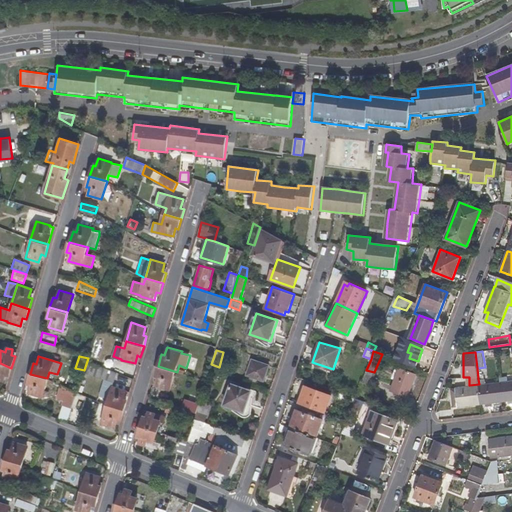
[(96,356),(93,362),(113,369),(116,363),(96,356)]
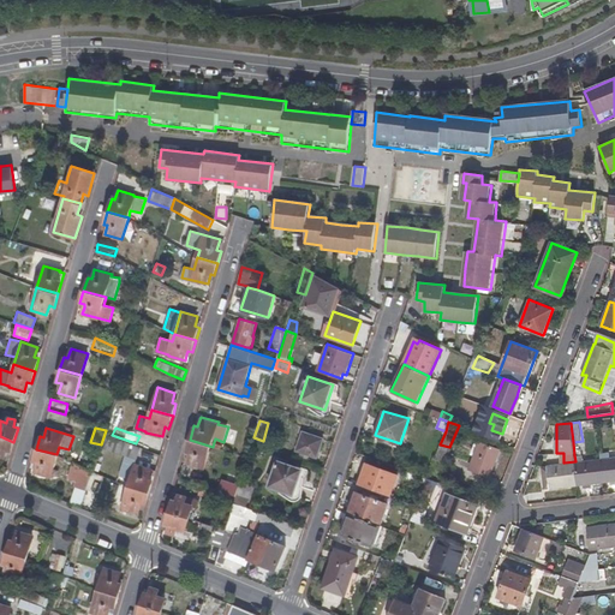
[(323,439),(304,431),(298,449),(314,455),(315,451),(318,452),(323,439)]
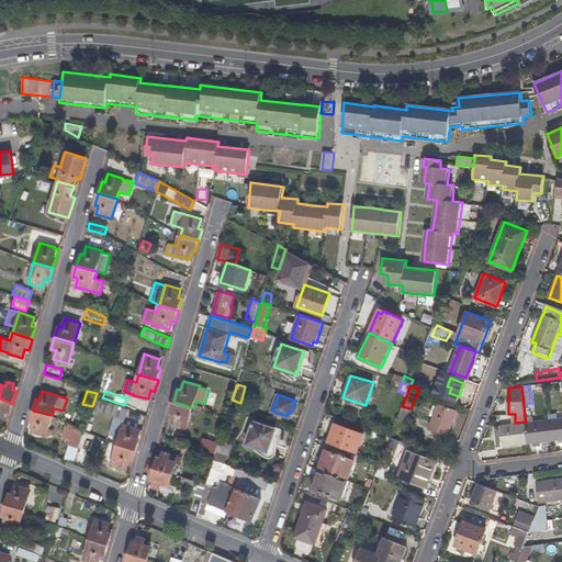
[(12,404),(0,398),(0,416),(3,418),(4,416),(6,413),(9,414),(12,404)]
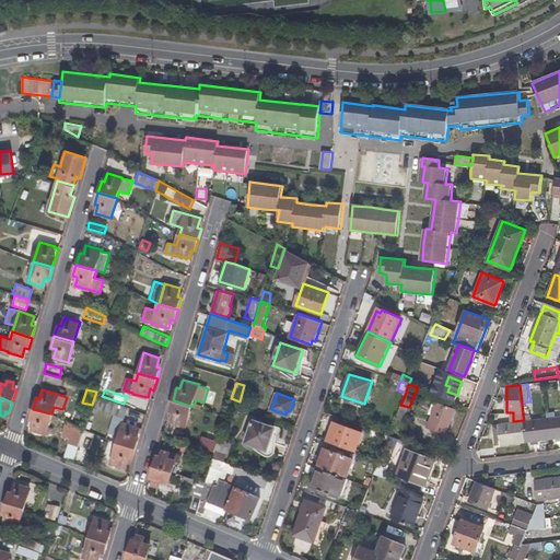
[(128,408),(95,397),(92,408),(115,415),(124,418),(125,418),(128,408)]
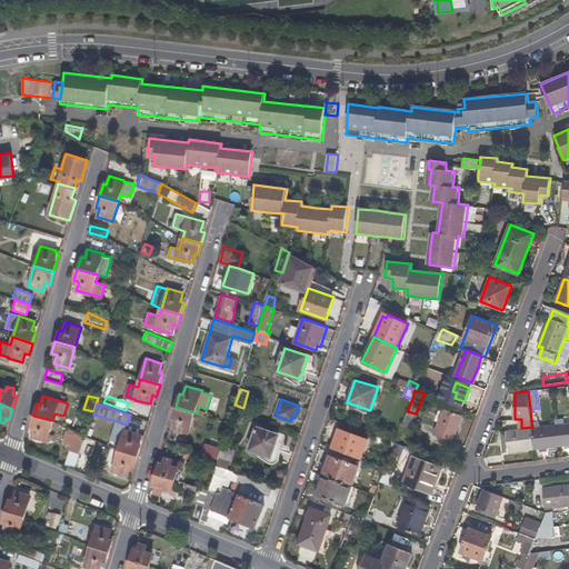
[(176,407),(172,419),(176,420),(175,423),(173,428),(190,433),(195,419),(197,413),(176,407)]
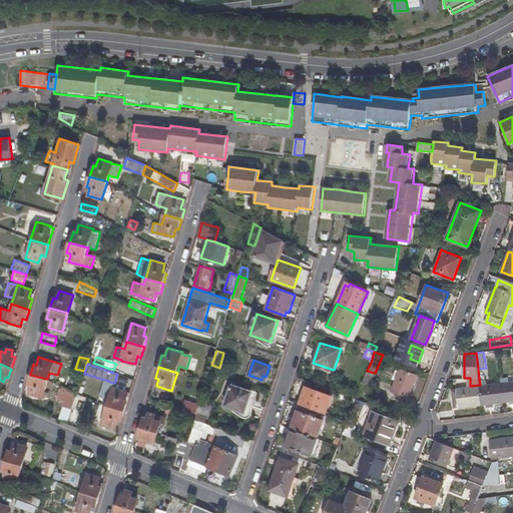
[(418,375),(400,368),(391,391),(410,398),(418,375)]
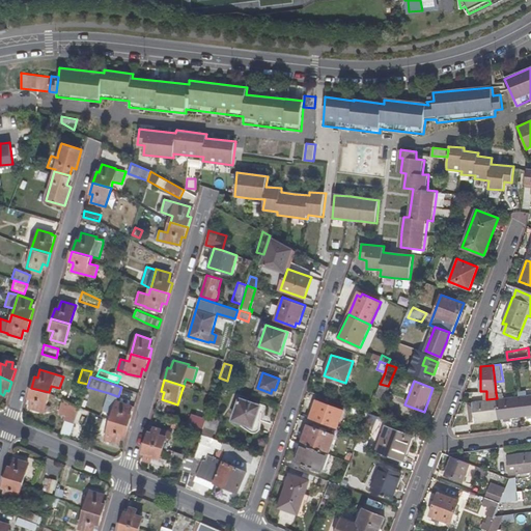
[(388,386),(380,384),(379,389),(388,392),(390,387),(388,386)]
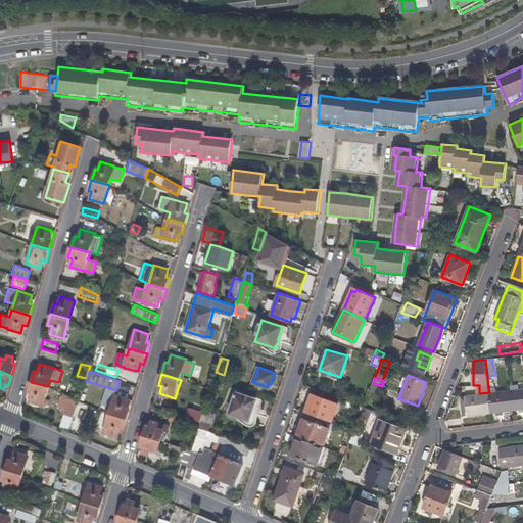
[(48,386),(31,382),(28,392),(32,393),(29,401),(43,406),(48,386)]
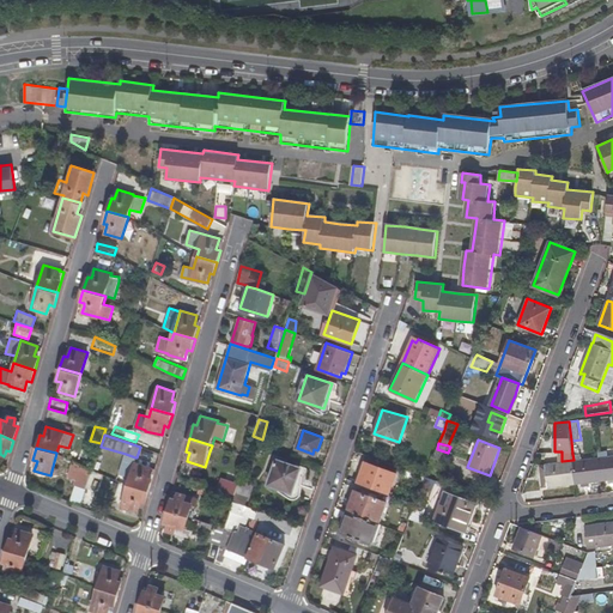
[(453,455),(437,449),(434,457),(449,463),(453,455)]
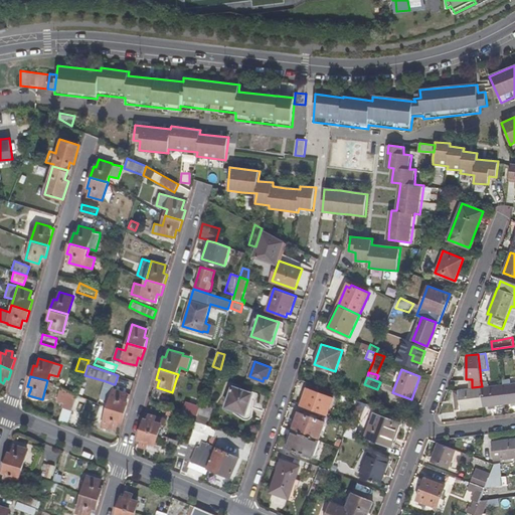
[(185,382),(176,379),(172,392),(181,394),(185,382)]
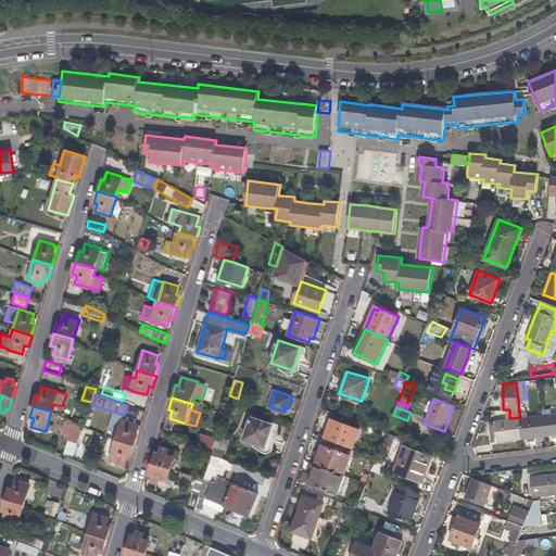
[(123,415),(114,412),(109,430),(117,433),(122,419),(123,415)]
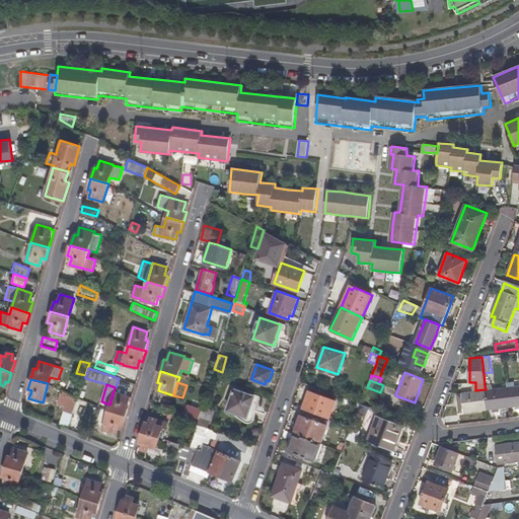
[(462,396),(457,397),(459,413),(465,412),(465,413),(488,410),(510,408),(518,405),(518,385),(516,385),(508,387),(494,388),(486,389),(475,390),(462,392),(462,393),(462,396)]
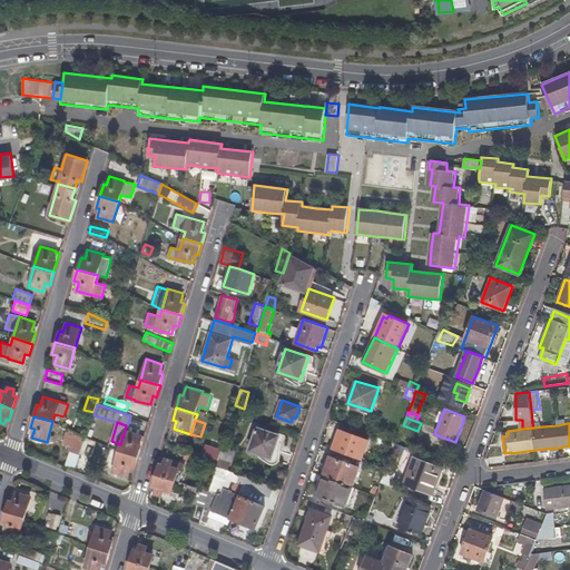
[(86,435),(67,428),(62,443),(70,445),(68,451),(80,454),(86,435)]
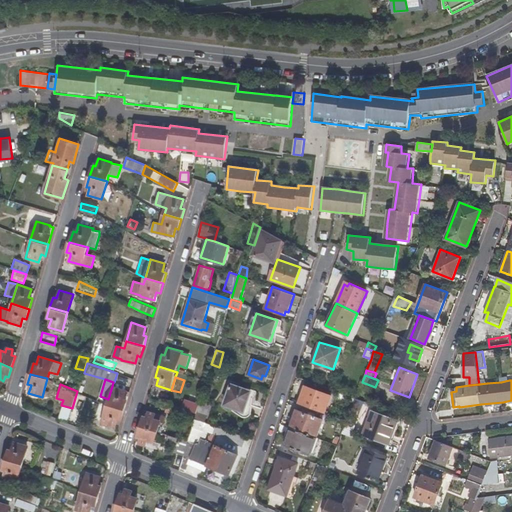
[(252,391),(232,384),(225,405),(245,412),(252,391)]
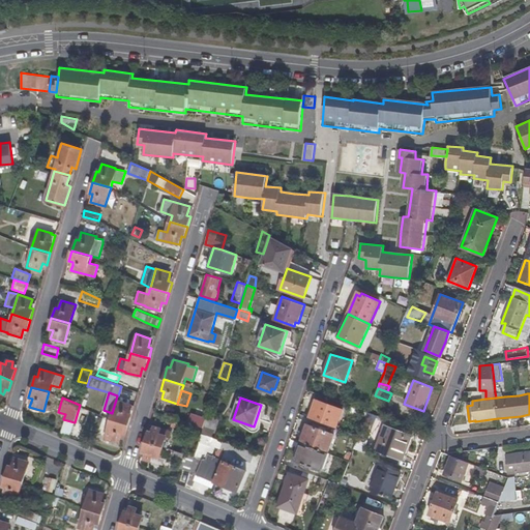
[(344,409),(316,399),(310,417),(336,428),(344,409)]
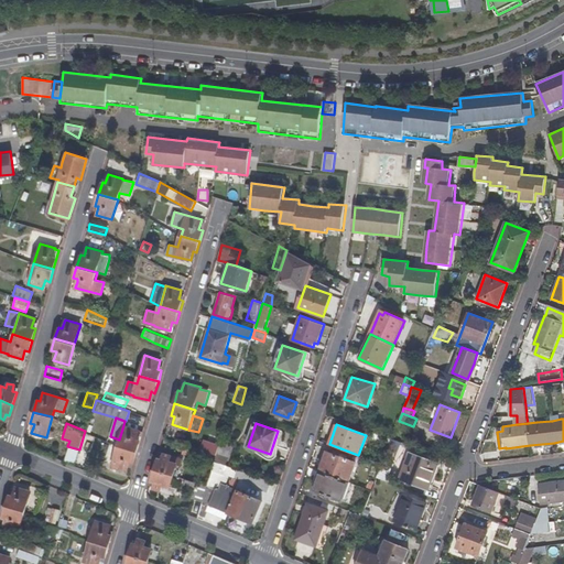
[(139,430),(123,425),(119,440),(117,446),(137,452),(140,441),(136,438),(137,435),(139,430)]
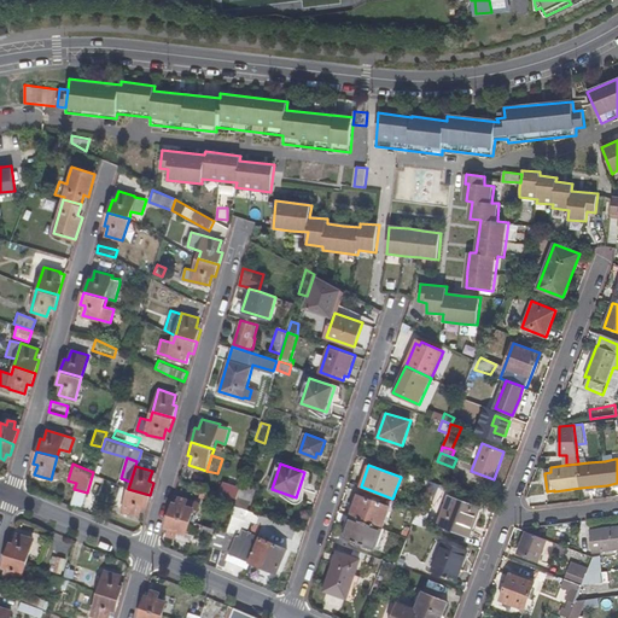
[(103,477),(93,472),(87,493),(95,495),(103,477)]
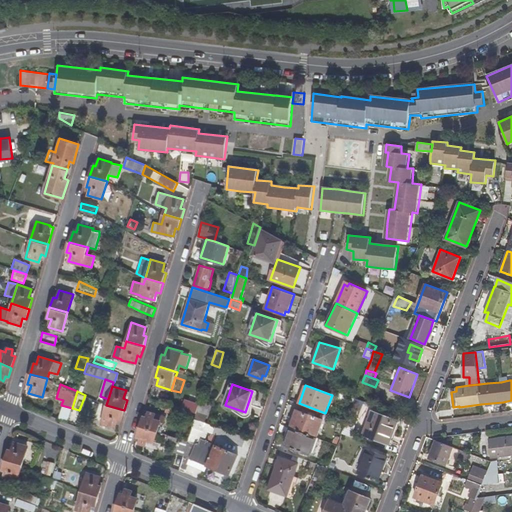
[(186,398),(174,394),(170,403),(183,407),(186,398)]
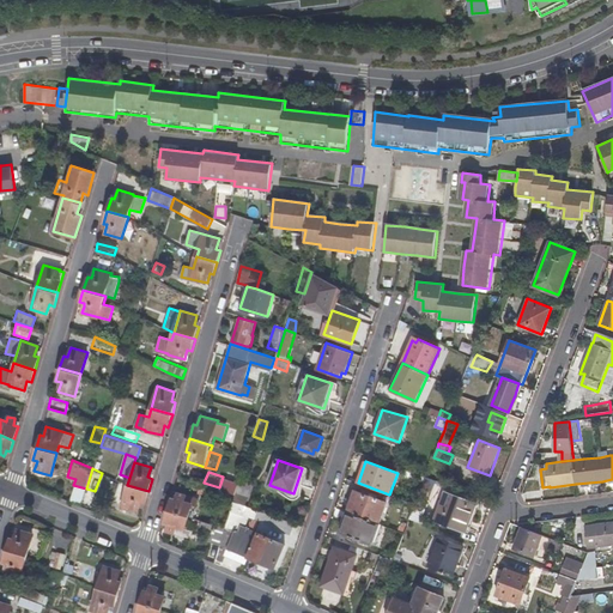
[(228,479),(223,477),(219,487),(219,489),(222,490),(236,495),(240,483),(228,479)]
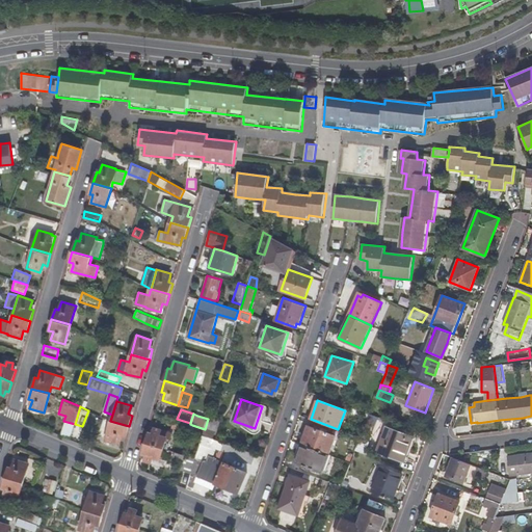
[(209,415),(208,419),(205,429),(203,434),(214,439),(220,419),(209,415)]
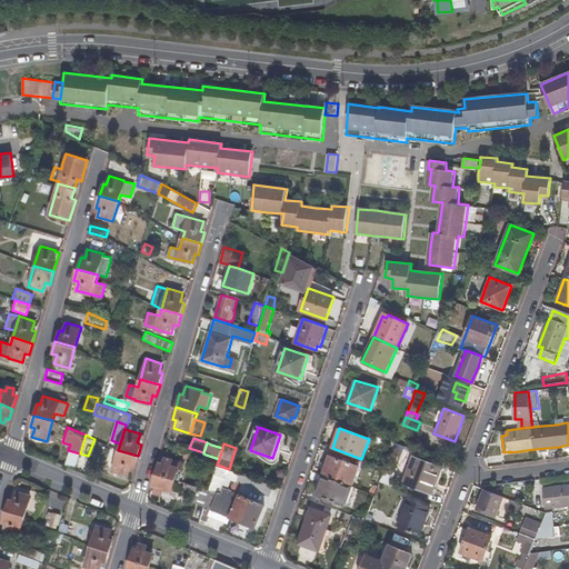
[(203,453),(188,449),(186,457),(202,462),(206,455),(203,453)]
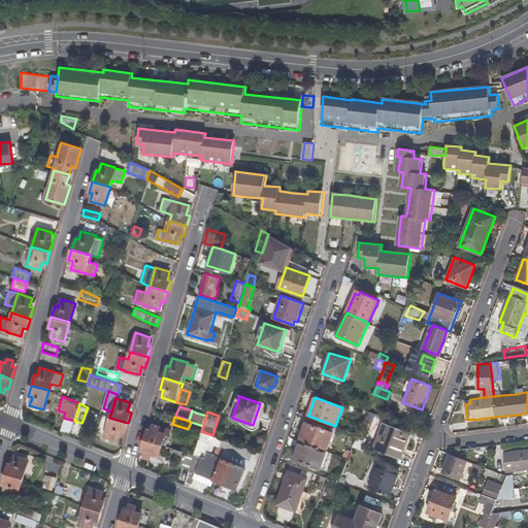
[(128,423),(109,418),(104,436),(119,440),(120,436),(122,432),(125,433),(128,423)]
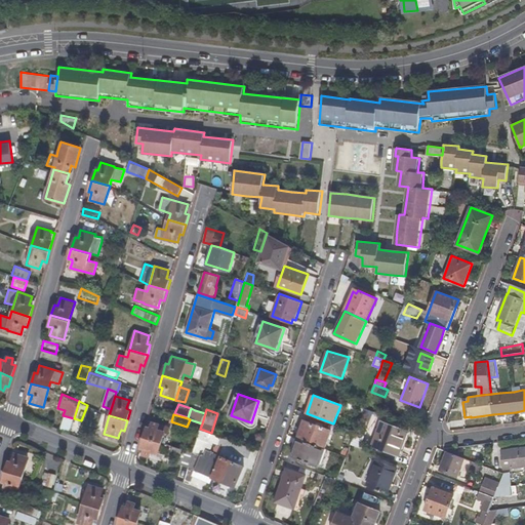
[(333,430),(305,419),(297,437),(326,448),(333,430)]
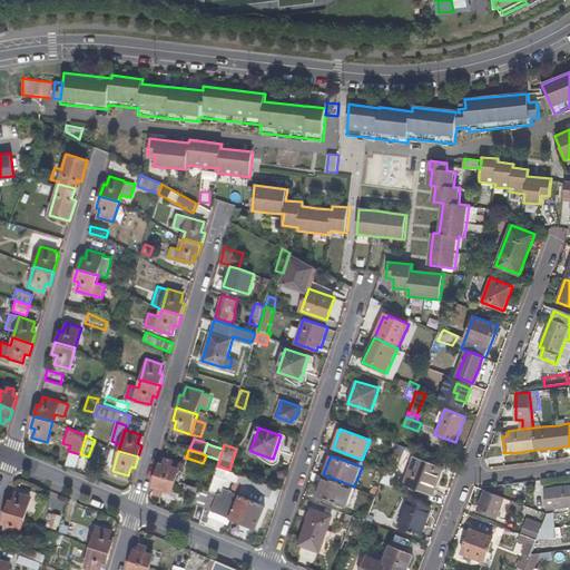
[(443,468),(414,457),(404,483),(434,494),(443,468)]
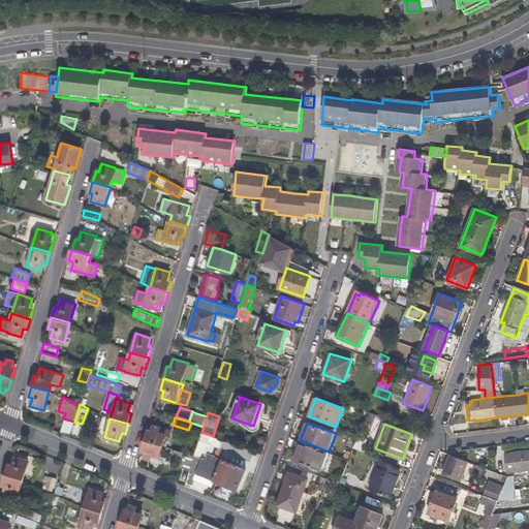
[(152,430),(149,429),(145,440),(163,446),(166,436),(169,436),(173,429),(161,427),(153,425),(152,430)]
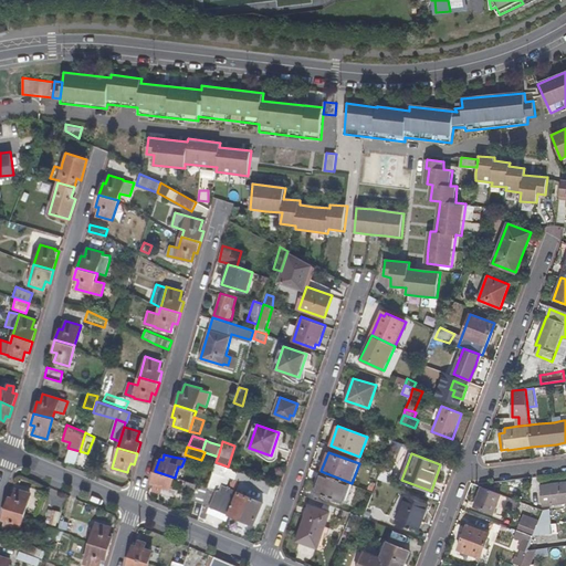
[(255,525),(263,506),(273,483),(228,467),(216,462),(213,472),(209,486),(203,503),(200,516),(207,519),(209,513),(208,512),(210,506),(230,515),(255,525)]
